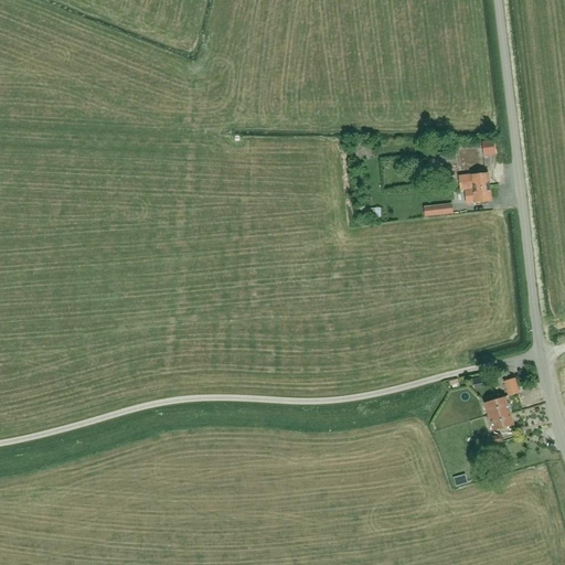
[(483,156),(494,155),(493,140),(481,141),(483,156)]
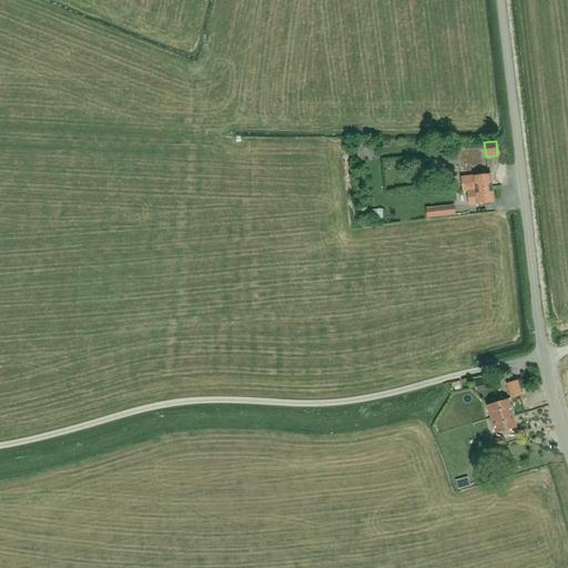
[(459,161),(457,151),(432,154),(433,164),(459,161)]
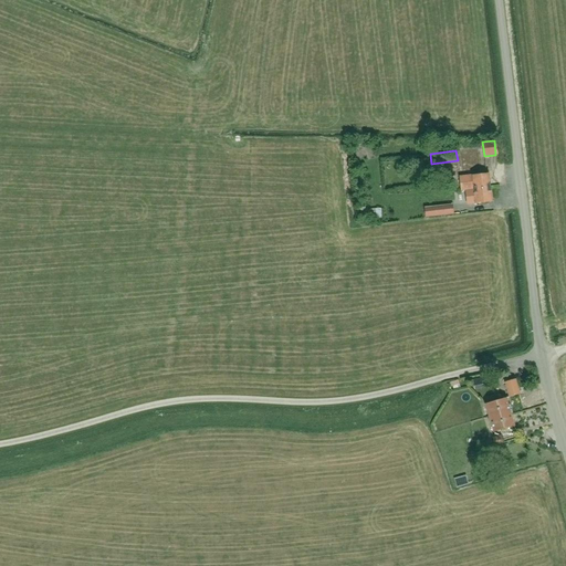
[(489,174),(472,175),(464,176),(464,178),(459,179),(461,190),(465,190),(474,189),(491,187),(489,174)]
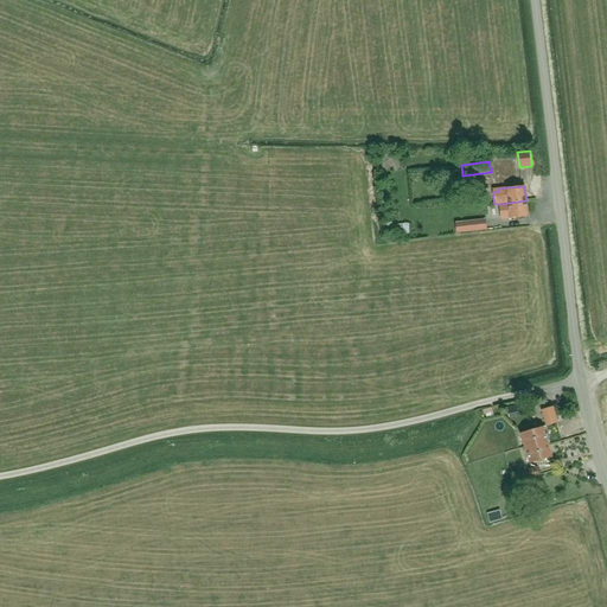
[(509,203),(499,204),(502,219),(510,218),(528,216),(526,200),(509,203)]
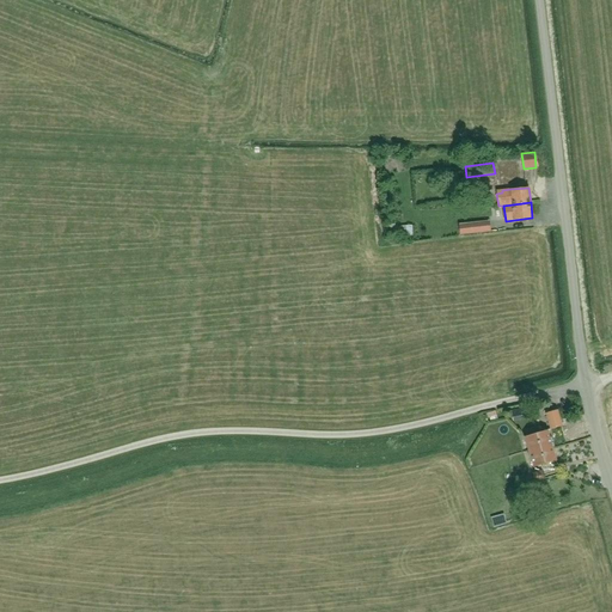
[(489,220),(458,224),(459,236),(490,232),(489,220)]
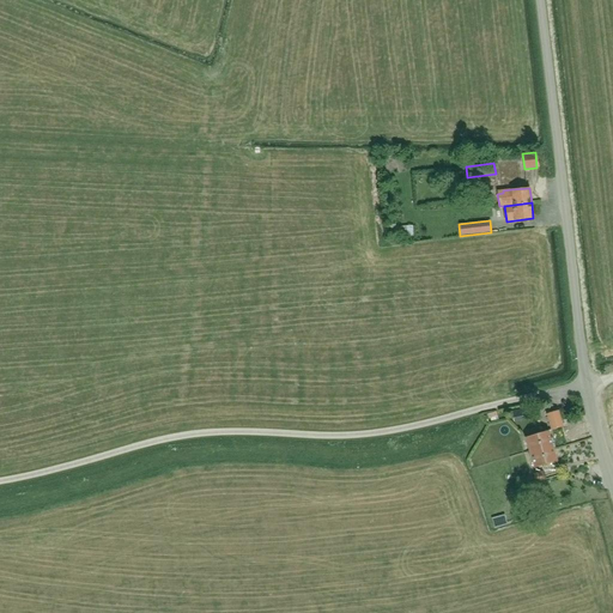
[(413,225),(400,226),(401,236),(413,236),(413,225)]
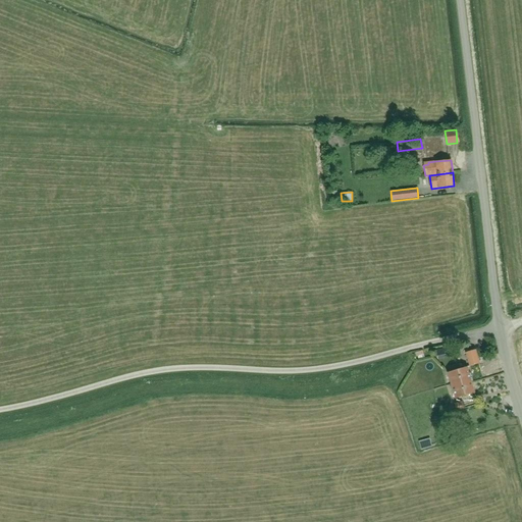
[(466,352),(470,366),(479,363),(475,350),(466,352)]
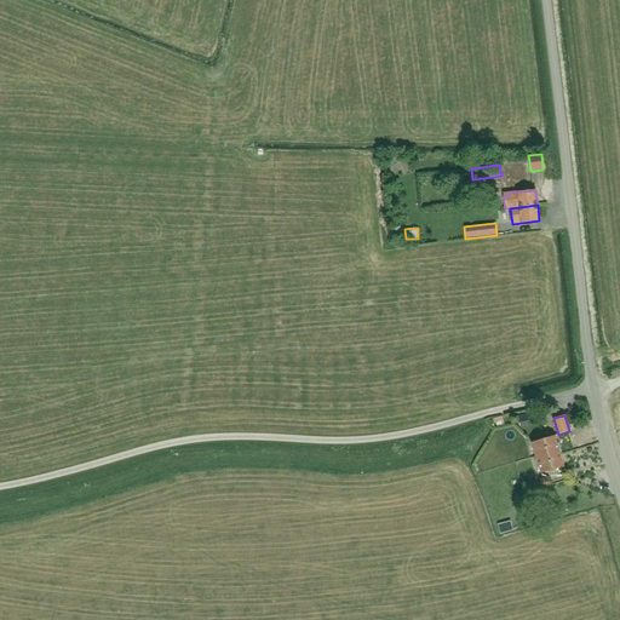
[(547,457),(560,453),(555,436),(532,442),(535,455),(546,453),(547,457)]
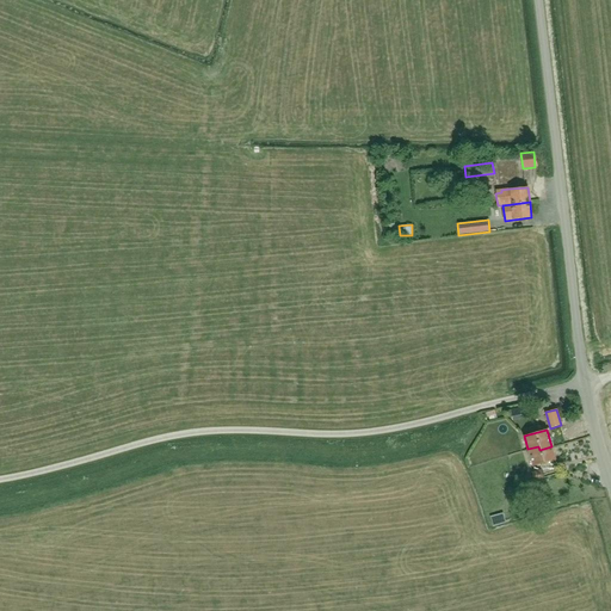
[(555,460),(551,446),(539,450),(538,446),(528,449),(532,467),(555,460)]
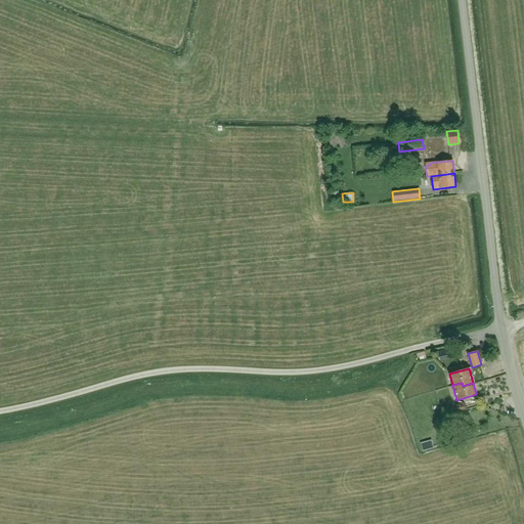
[(464,402),(455,404),(457,412),(467,409),(464,402)]
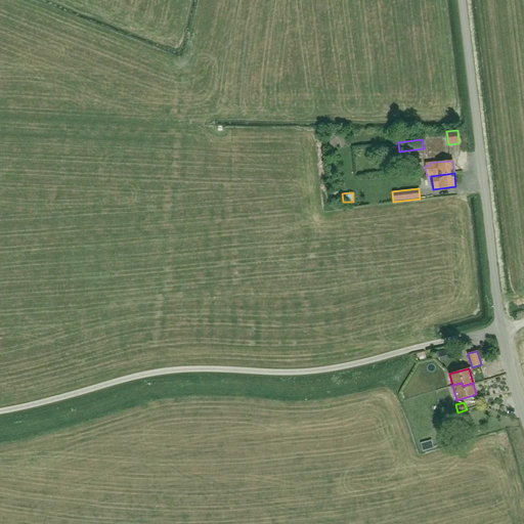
[(419,442),(421,450),(431,447),(429,439),(419,442)]
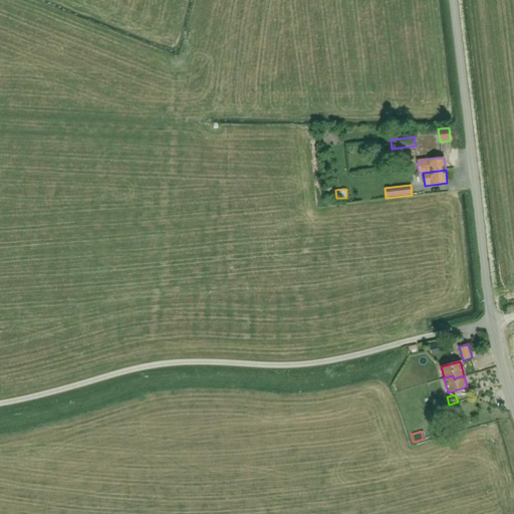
All buildings are outlined.
